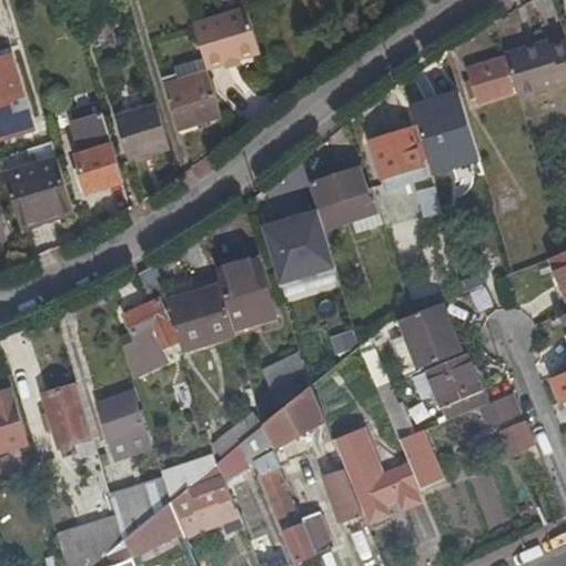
[(246,8),(193,23),(206,68),(261,53),(246,8)]
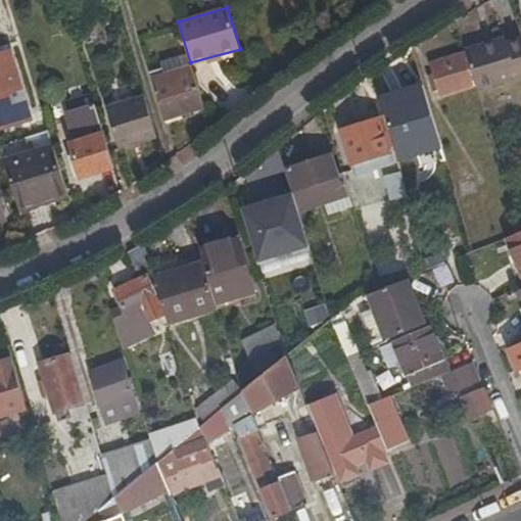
[(504,36),(490,40),(492,45),(505,41),(504,36)]
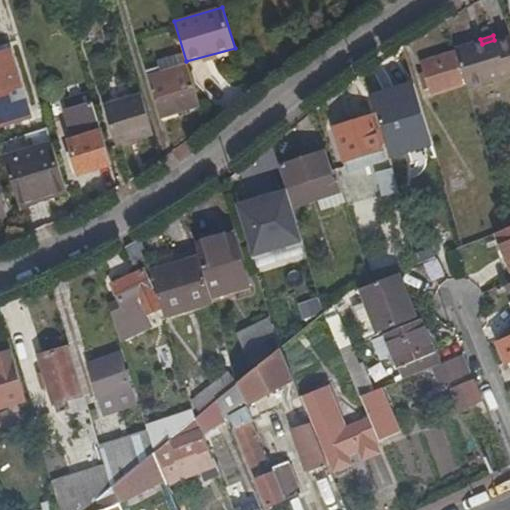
[(465,79),(467,85),(509,71),(509,36),(494,40),(482,44),(480,39),(455,46),(456,49),(465,79)]
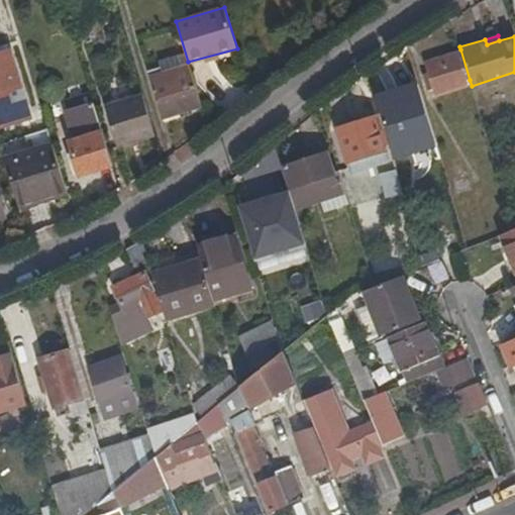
[(470,80),(460,49),(428,59),(430,68),(425,70),(429,85),(435,83),(436,89),(470,80)]
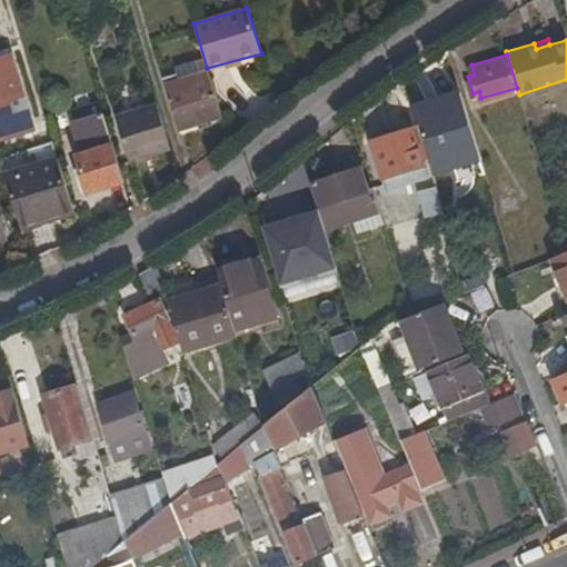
[(12,59),(0,62),(0,138),(31,128),(33,128),(12,59)]
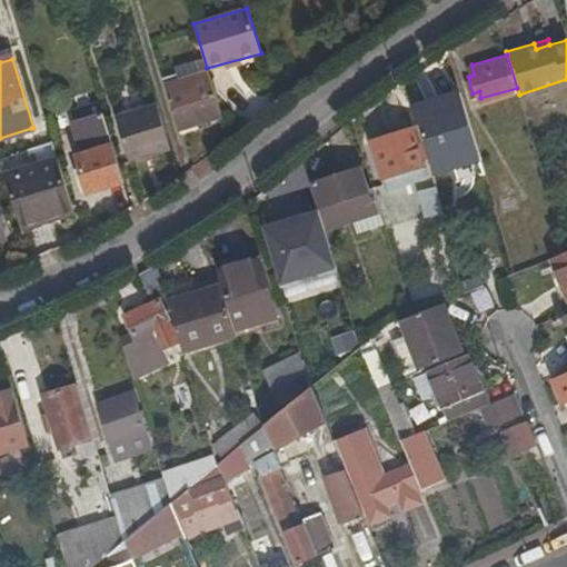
[(179,127),(220,115),(208,73),(167,85),(179,127)]
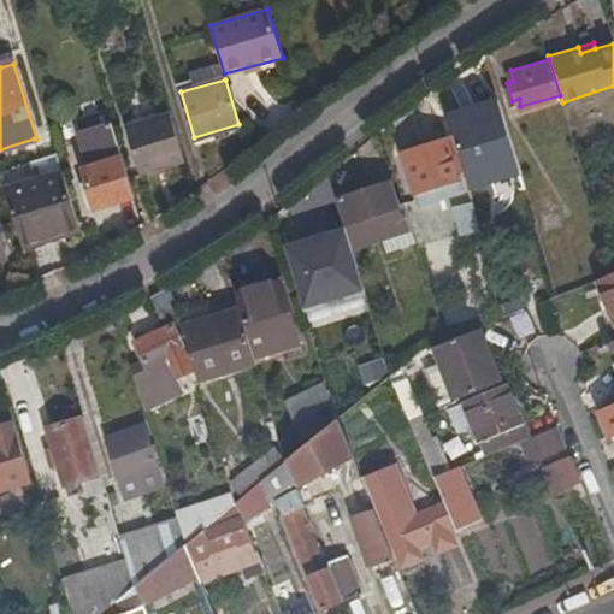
[(466,169),(468,176),(518,161),(500,99),(468,108),(470,111),(449,117),(461,143),(464,153),(466,169)]
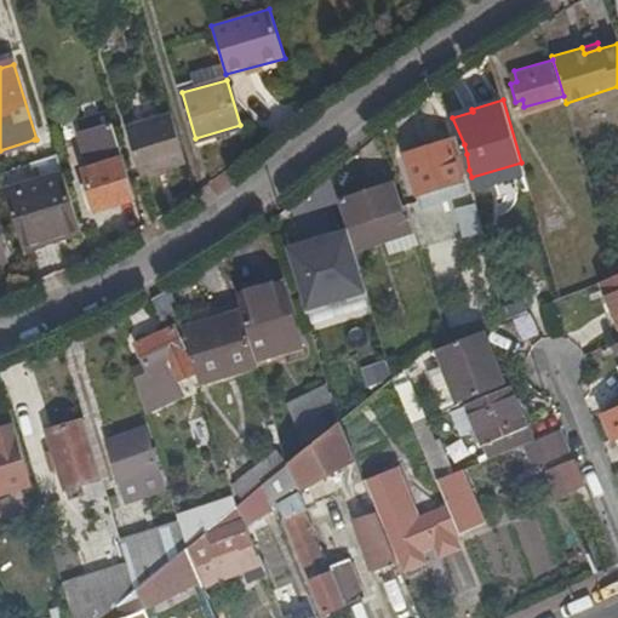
[(126,124),(141,172),(184,159),(170,109),(126,124)]
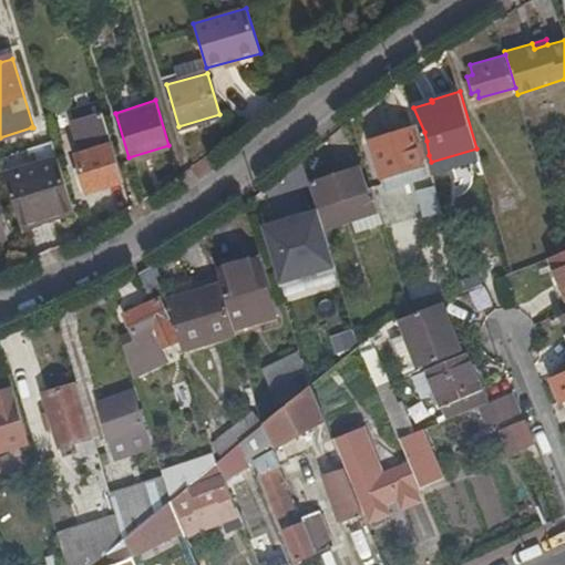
[(89,188),(122,180),(101,110),(73,117),(83,152),(78,153),(89,188)]
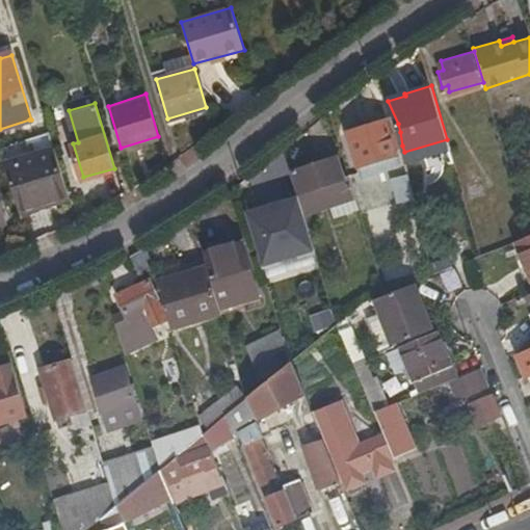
[(388,118),(347,132),(354,160),(345,162),(349,176),(350,182),(361,179),(359,167),(398,157),(395,148),(392,134),(388,118)]
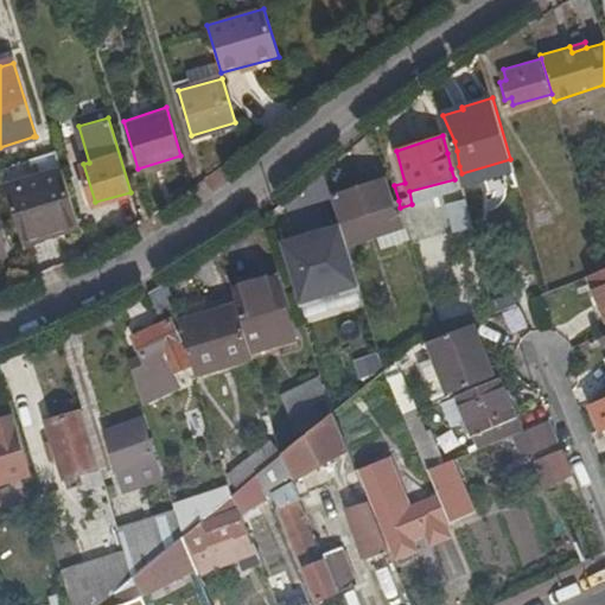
[(459,166),(457,151),(447,153),(451,169),(459,166)]
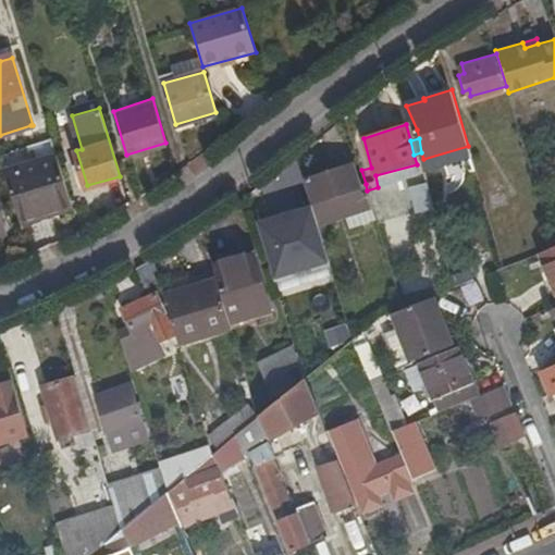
[(5,171),(21,221),(73,205),(58,155),(58,153),(5,171)]
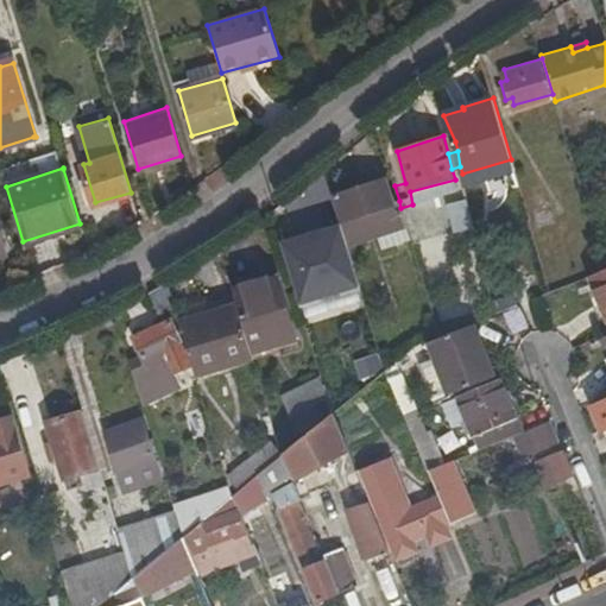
[(335,194),(341,218),(392,203),(385,180),(335,194)]
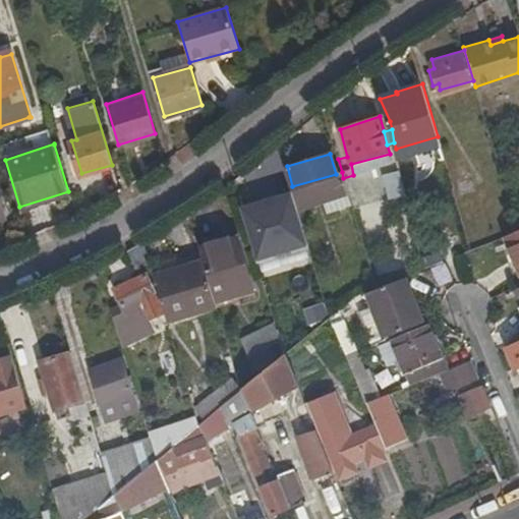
[(385,174),(393,197),(408,192),(401,169),(385,174)]
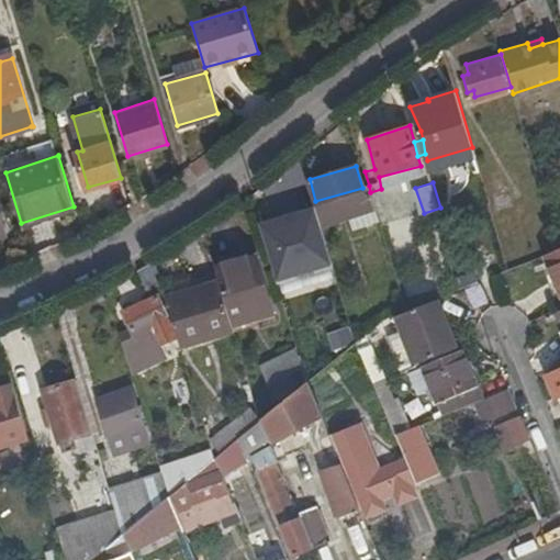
[(314,205),(321,228),(377,211),(370,192),(369,186),(362,188),(315,201),(313,202),(314,205)]
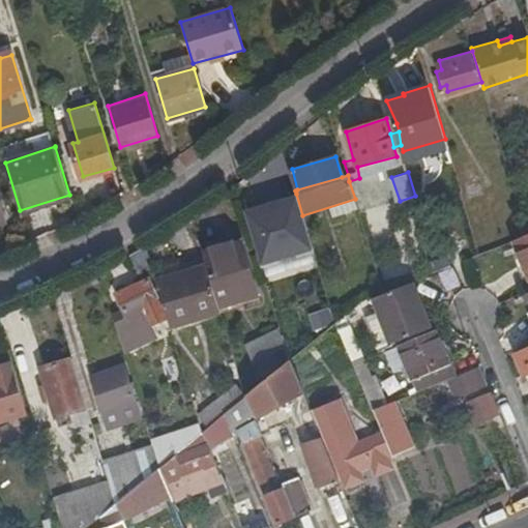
[(484,194),(479,177),(460,183),(462,191),(464,199),(484,194)]
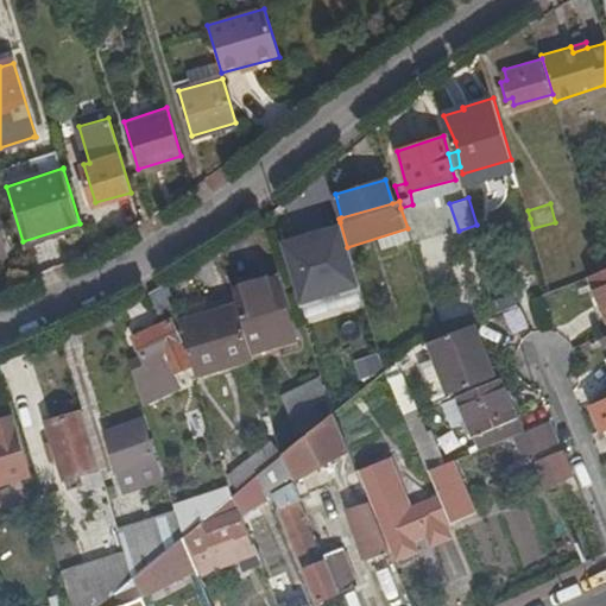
[(360,288),(347,247),(340,222),(281,242),(301,307),(360,288)]
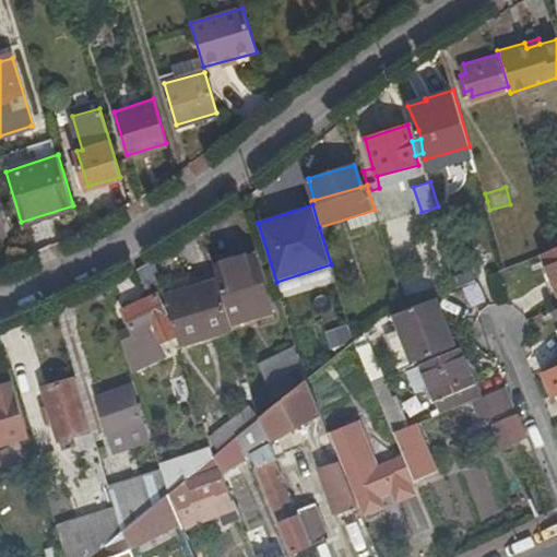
[(556,243),(529,255),(545,296),(556,292),(556,243)]
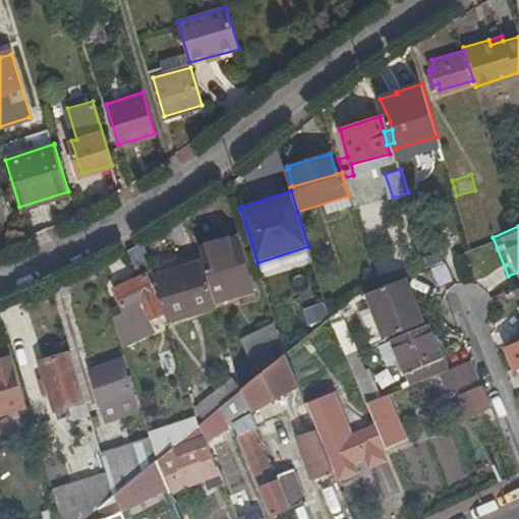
[(236,237),(198,250),(202,258),(216,305),(253,293),(236,237)]
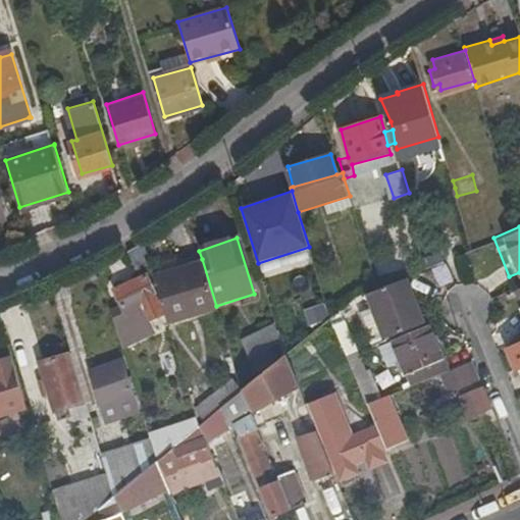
[(119,305),(108,311),(121,350),(157,334),(150,319),(163,313),(147,277),(146,271),(150,269),(141,241),(126,249),(137,274),(112,287),(119,305)]
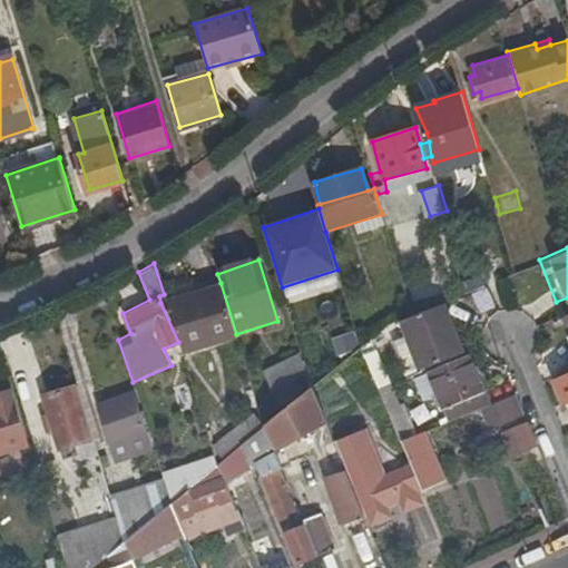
[(178,342),(183,354),(237,336),(236,334),(221,283),(166,301),(178,342)]
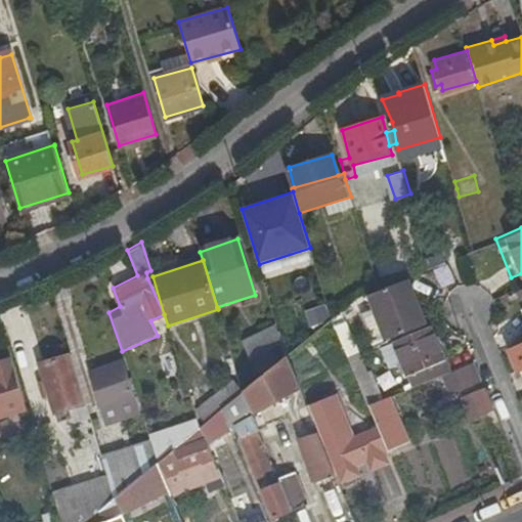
[(309,322),(330,317),(317,273),(296,279),(302,302),(289,306),(293,317),(306,313),(309,322)]
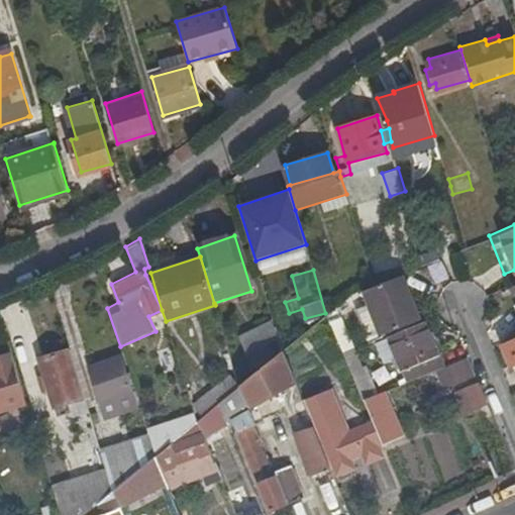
[(389,328),(420,316),(406,275),(371,288),(363,290),(368,304),(379,332),(389,328)]
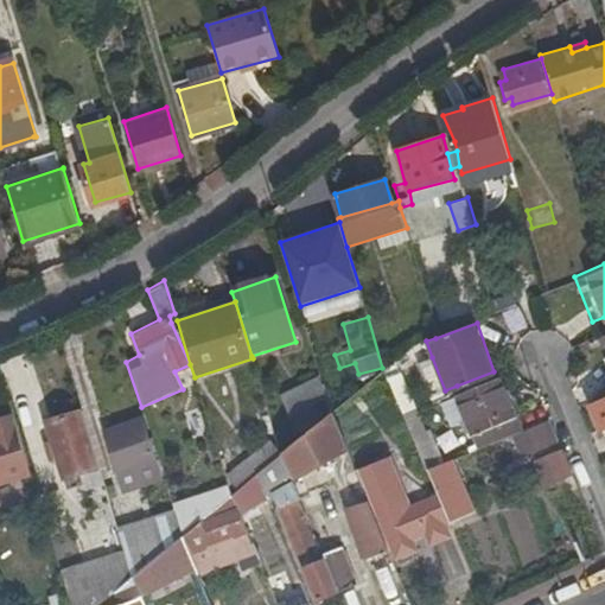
[(445,390),(432,357),(416,363),(428,396),(445,390)]
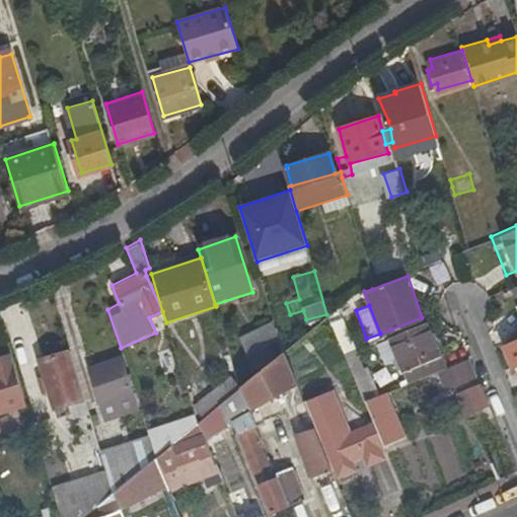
[(326,314),(306,319),(291,328),(288,322),(276,326),(281,342),(283,351),(326,314)]
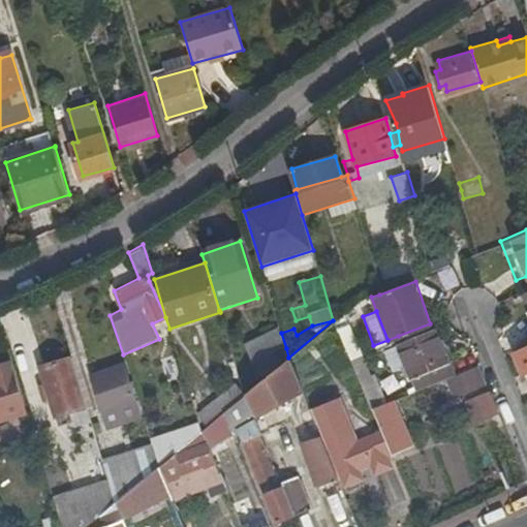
[(448,372),(430,323),(398,336),(406,359),(400,362),(403,369),(407,368),(414,386),(443,374),(448,372)]
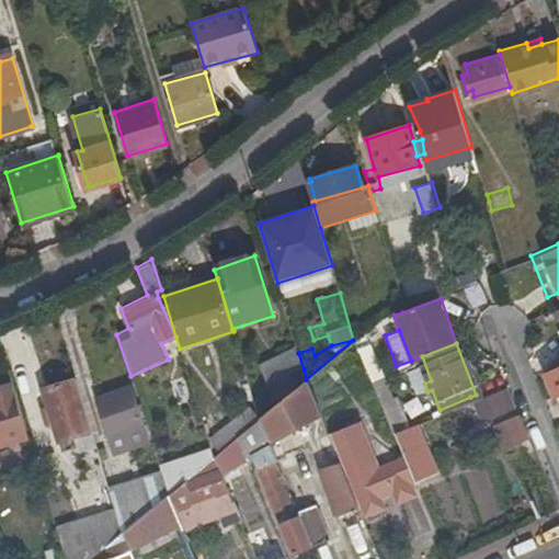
[(298,353),(296,345),(258,365),(272,402),(297,387),(293,375),(304,369),(298,353)]
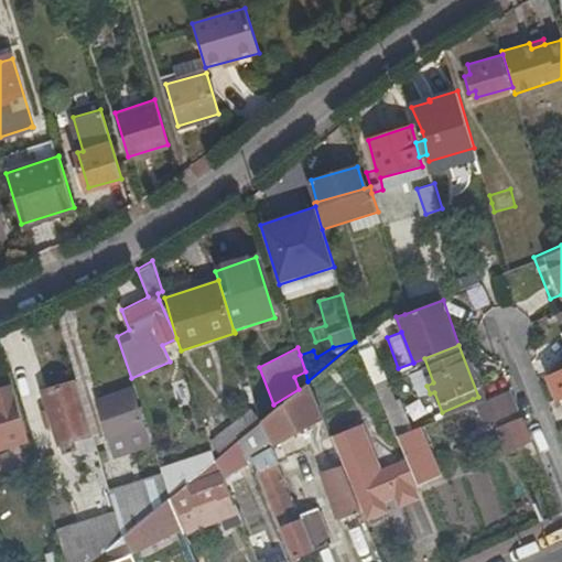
[(561,368),(551,373),(558,396),(561,393),(561,368)]
